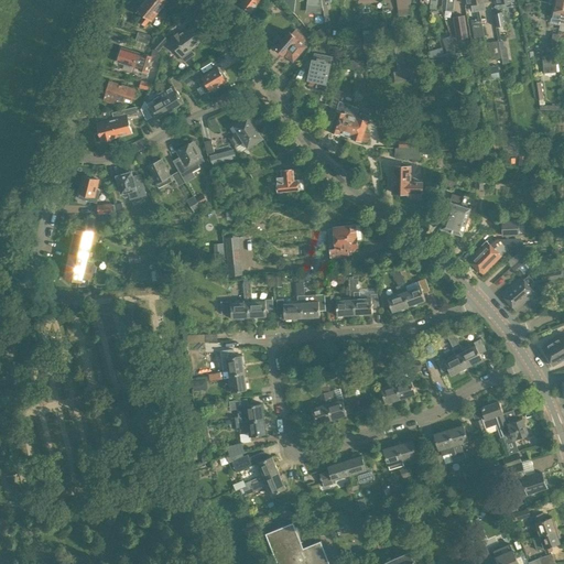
[(140,21),(145,25),(151,19),(152,20),(159,13),(160,14),(165,8),(163,7),(167,1),(165,0),(141,0),(141,1),(141,3),(141,4),(138,9),(145,14),(140,21)]
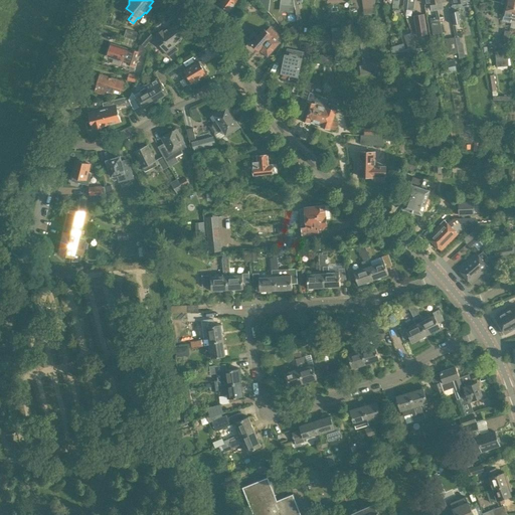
[(221,0),(222,1),(220,3),(229,10),(236,0),(221,0)]
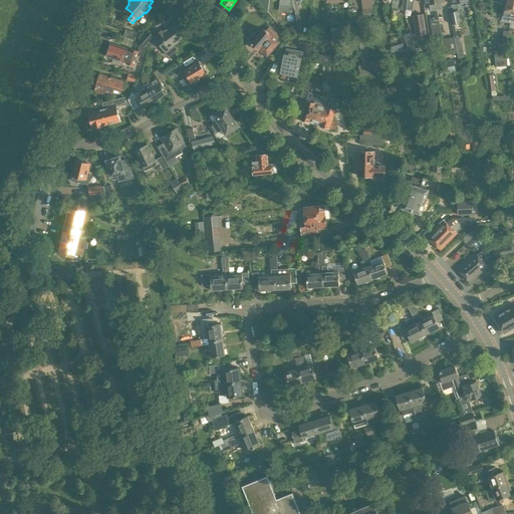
[(375,14),(373,6),(372,0),(360,0),(363,15),(375,14)]
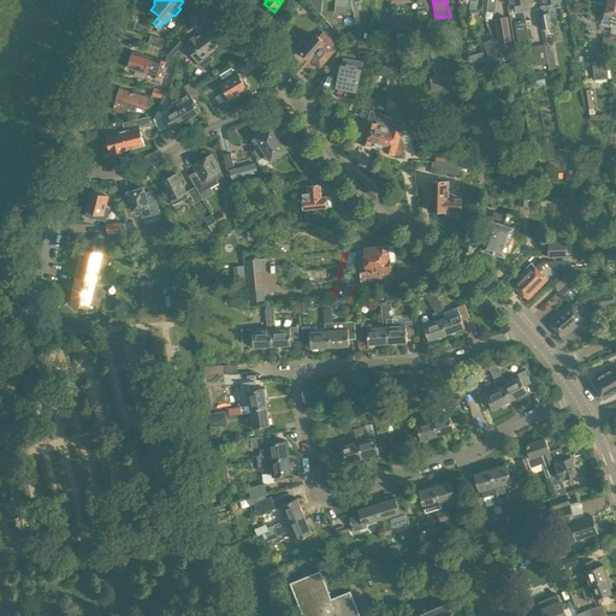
[(523,12),(521,0),(509,0),(510,5),(516,4),(517,12),(520,12),(522,21),(515,22),(517,41),(529,40),(523,12)]
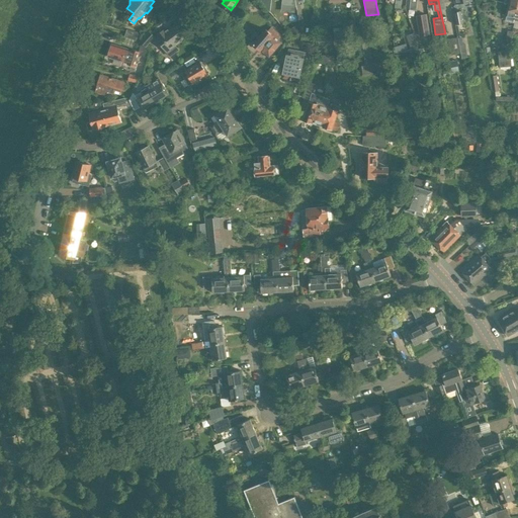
[(447,0),(438,0),(440,10),(445,9),(444,1),(448,1),(447,0)]
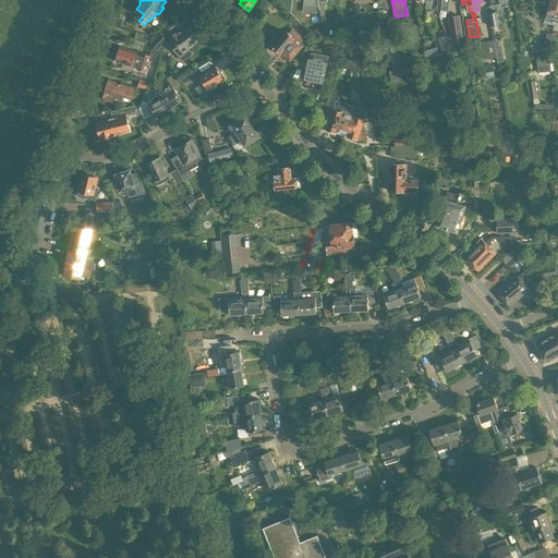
[(546,16),(555,19),(557,0),(543,0),(543,3),(548,4),(546,16)]
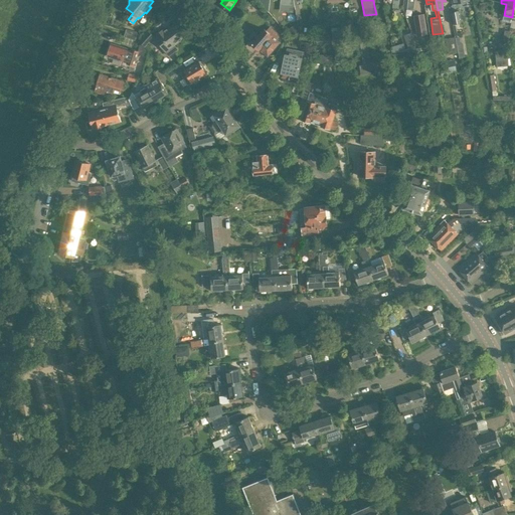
[(451,12),(453,24),(462,23),(459,10),(451,12)]
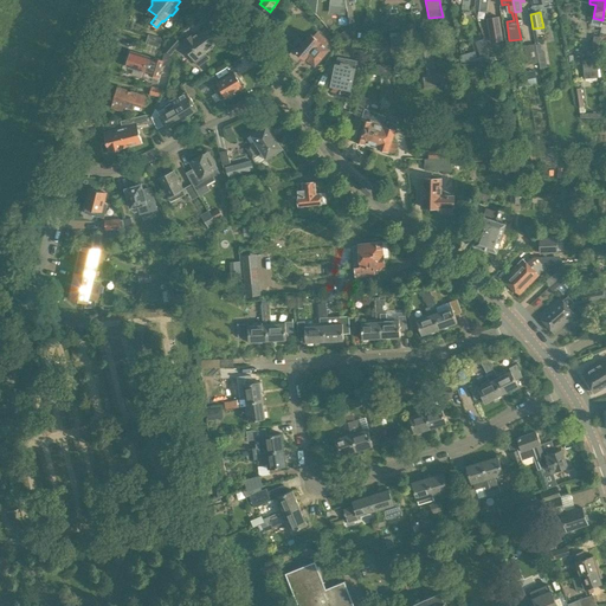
[(500,17),(488,19),(491,42),(503,39),(500,17)]
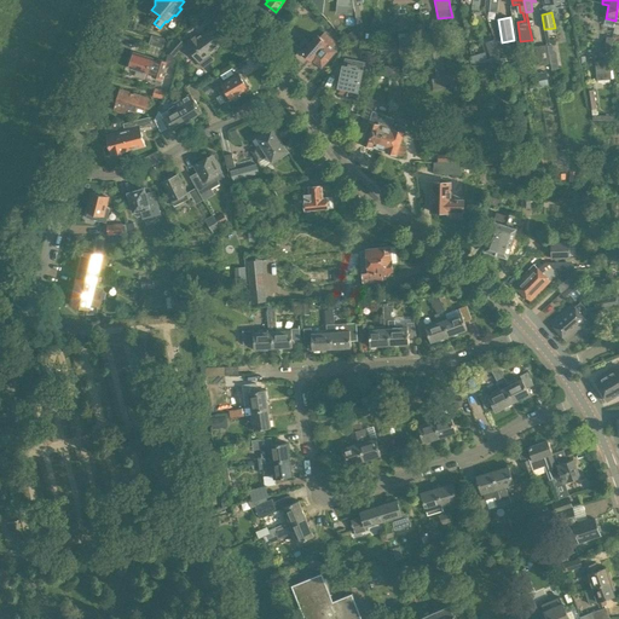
[(218,46),(223,42),(213,28),(203,35),(202,34),(186,46),(198,62),(219,47),(218,46)]
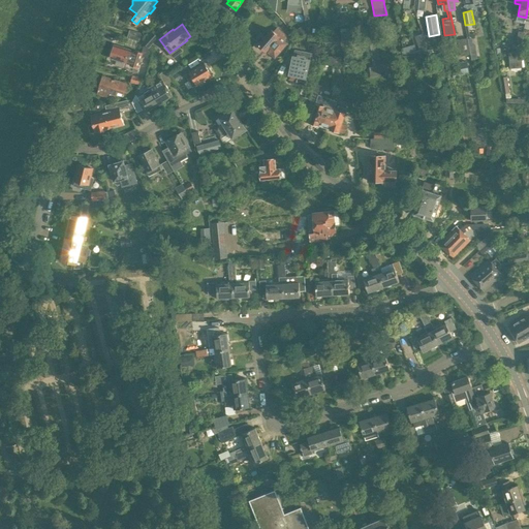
[(258,44),(266,51),(267,50),(275,57),(287,43),(284,40),(287,36),(277,27),(274,31),(272,29),(265,37),(260,33),(255,39),(259,43),(258,44)]
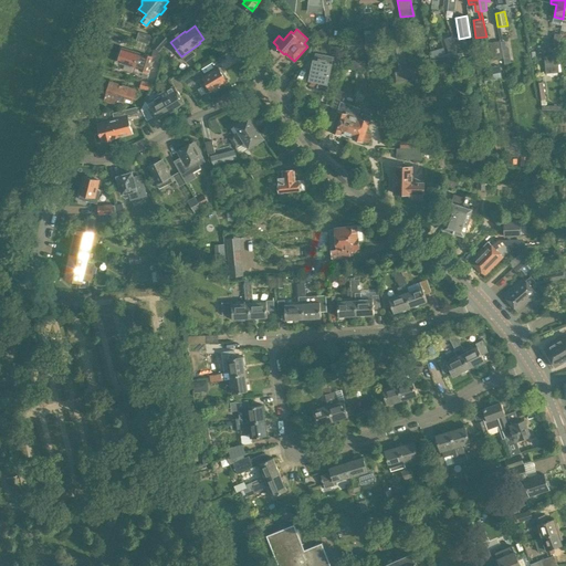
[(364,31),(365,42),(379,41),(378,29),(364,31)]
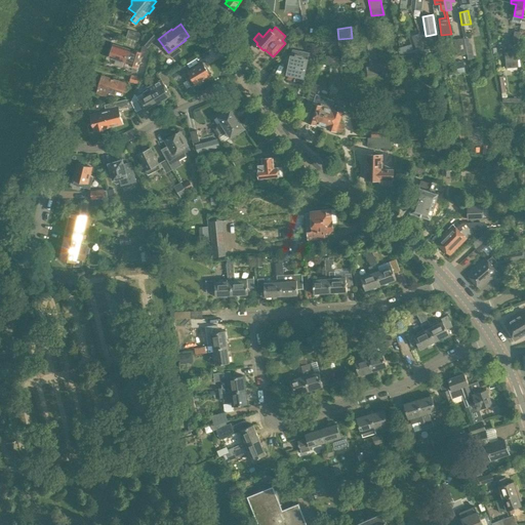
[(126,39),(138,41),(140,32),(127,30),(126,39)]
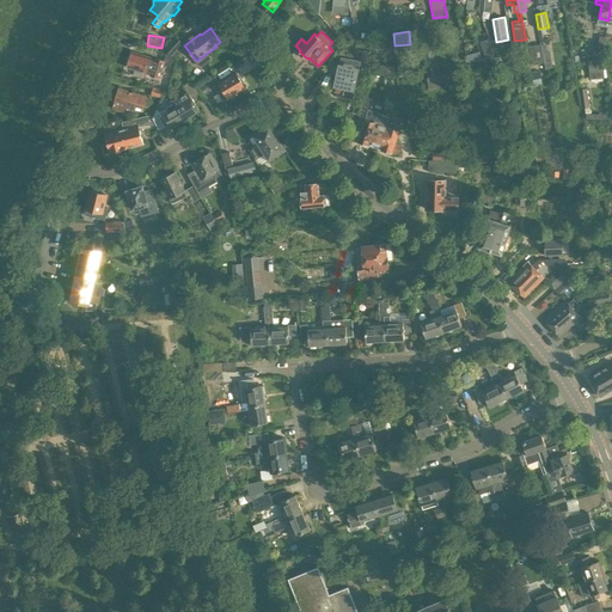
[(165,50),(167,53),(172,57),(183,46),(176,38),(165,50)]
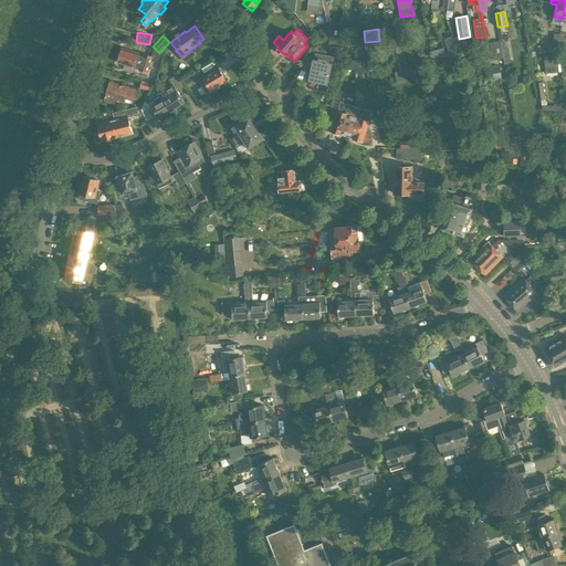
[(347,40),(348,50),(363,48),(362,38),(347,40)]
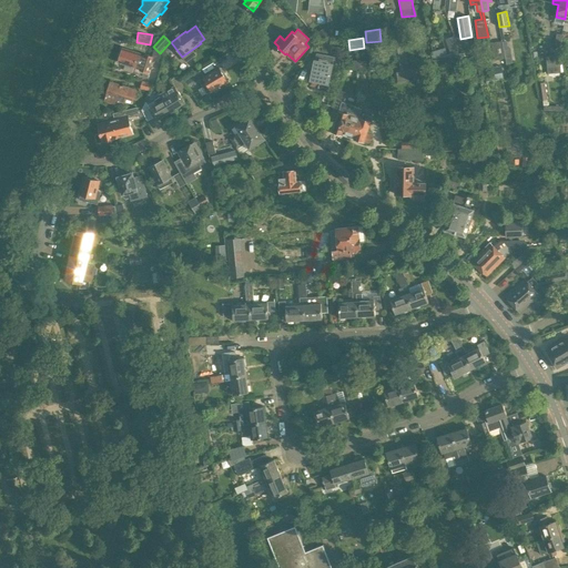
[(447,53),(448,60),(462,60),(455,39),(446,40),(449,53),(447,53)]
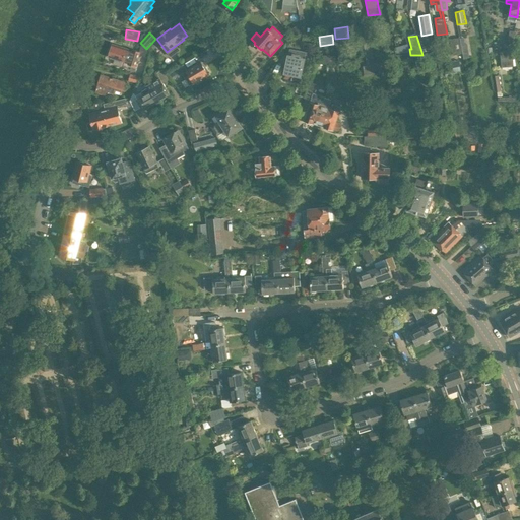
[(450,40),(453,55),(462,54),(459,38),(450,40)]
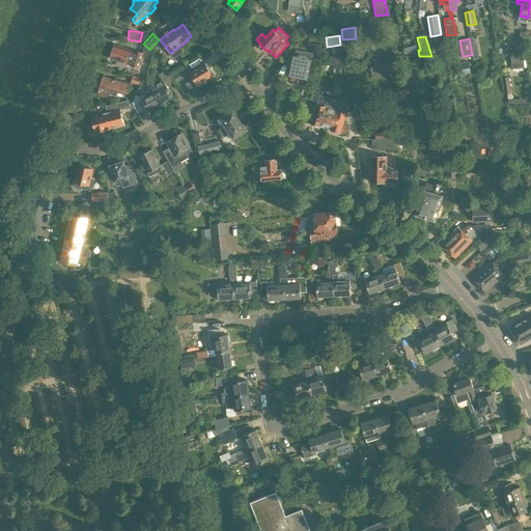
[(370,67),(371,73),(379,71),(378,66),(382,65),(378,40),(367,43),(369,55),(365,56),(367,67),(370,67)]
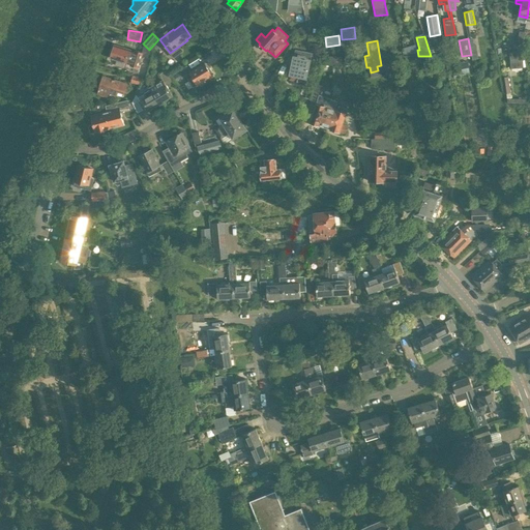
[(152,53),(149,50),(145,46),(142,53),(135,50),(135,51),(115,45),(111,58),(126,63),(130,64),(130,65),(139,68),(142,57),(150,59),(152,53)]
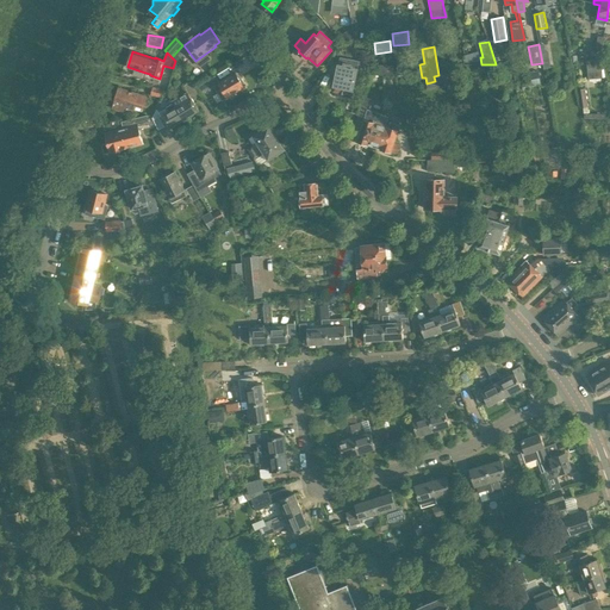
[(541,53),(542,63),(543,68),(551,67),(547,51),(545,51),(541,53)]
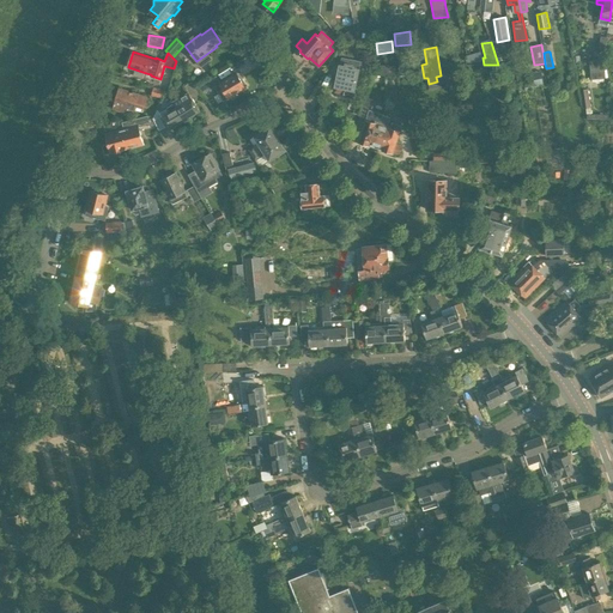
[(469,65),(484,65),(483,58),(480,53),(467,55),(469,65)]
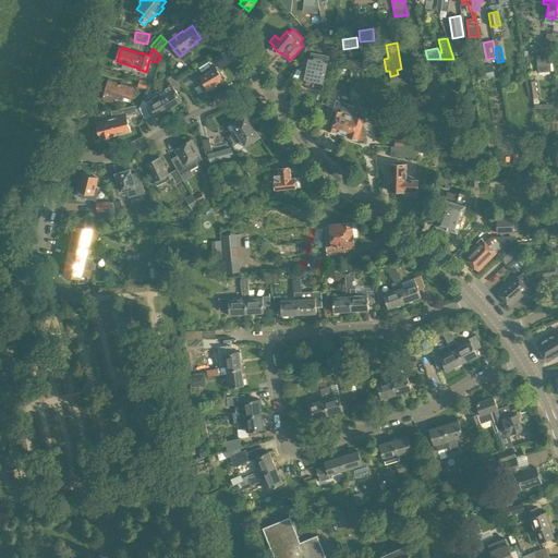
[(552,71),(549,53),(536,56),(538,72),(552,71)]
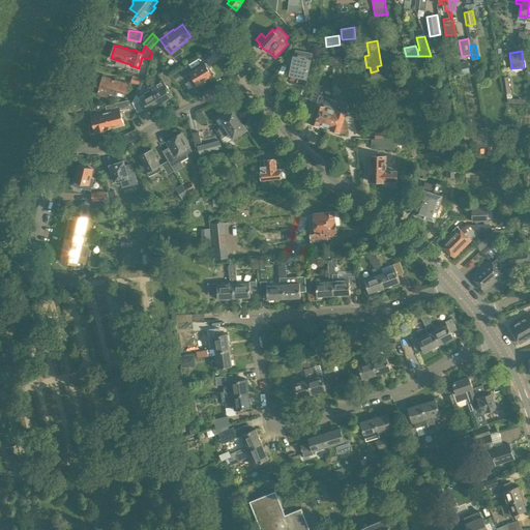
[(290,80),(305,83),(306,78),(311,59),(304,58),(305,56),(299,55),(299,57),(294,56),(293,60),(290,59),(289,65),(292,65),(290,75),(291,75),(290,80)]
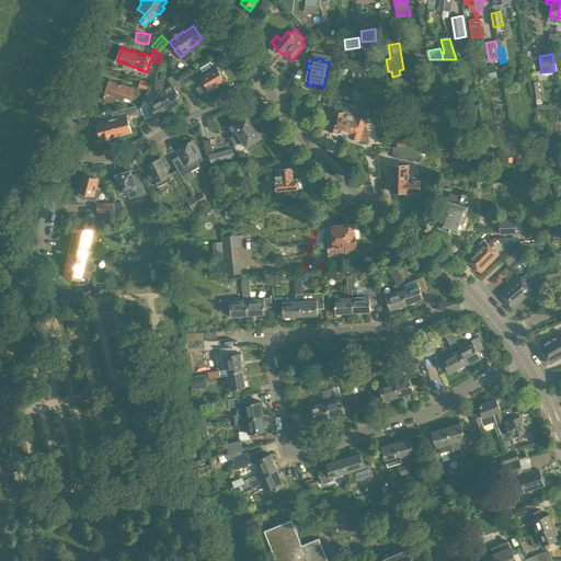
[(487,67),(489,78),(496,77),(495,66),(487,67)]
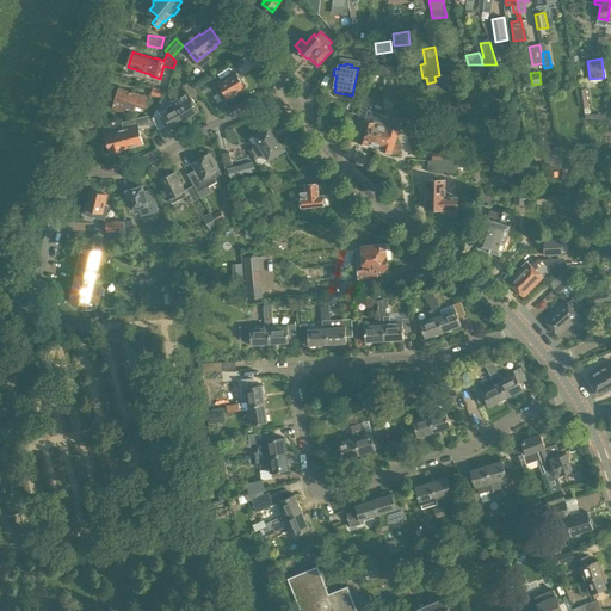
[(214,87),(218,93),(222,100),(228,98),(229,97),(232,98),(235,96),(235,93),(245,87),(244,86),(246,85),(242,79),(240,80),(236,73),(220,84),(214,87)]
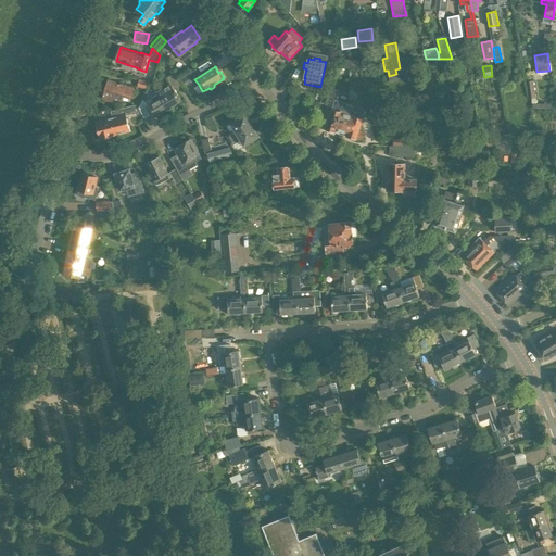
[(181,79),(189,75),(190,73),(187,67),(178,75),(181,79)]
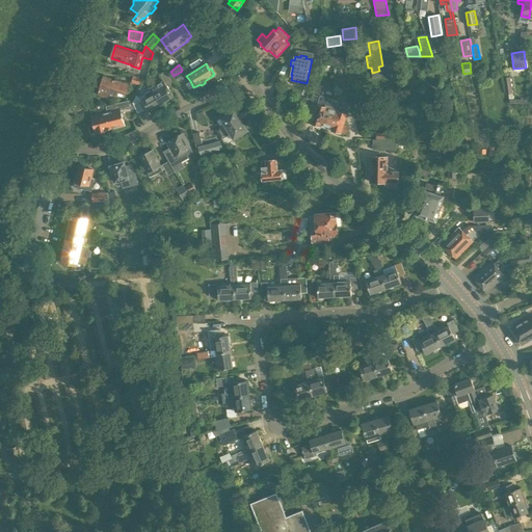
[(151,88),(153,94),(159,104),(174,96),(167,85),(174,81),(167,71),(160,75),(163,80),(151,88)]
